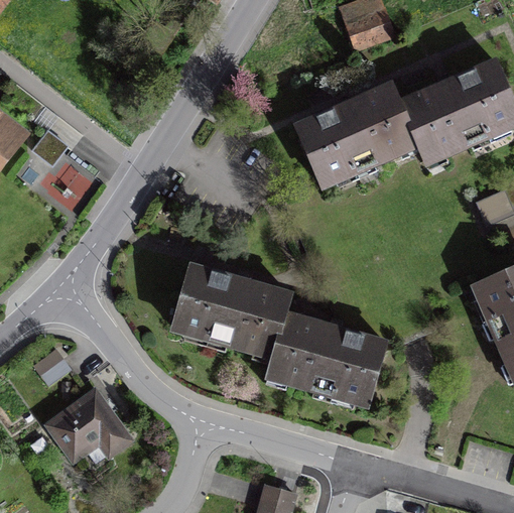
[(367,0),(336,11),(351,55),(393,40),(378,0),(367,0)]
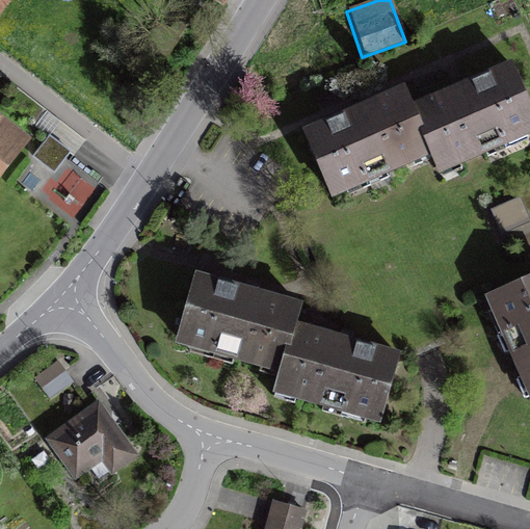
[(460,83),(409,106),(402,86),(352,108),(303,129),(329,189),(427,147),(435,165),(529,124),(529,108),(510,62),(460,83)]
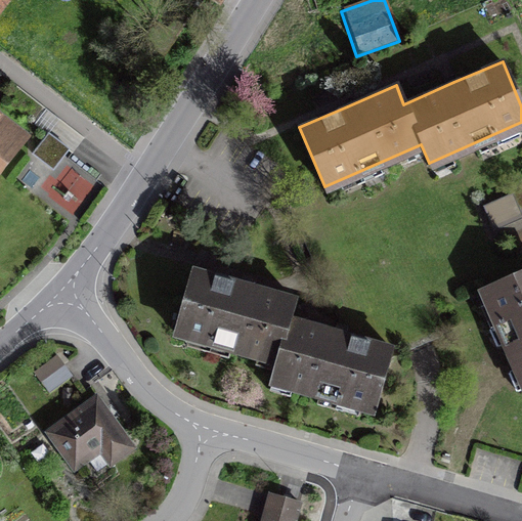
[(0,163),(22,136),(0,120),(0,163)]
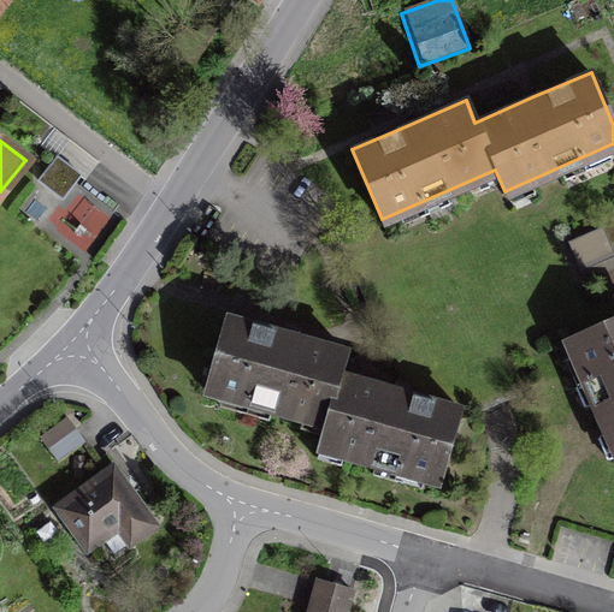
[(78,173),(53,155),(36,177),(62,196),(78,173)]
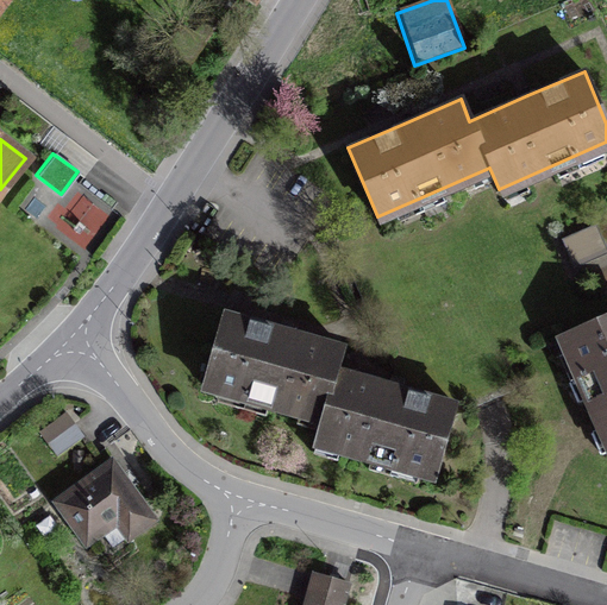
[(606,436),(606,310),(561,332),(606,436)]
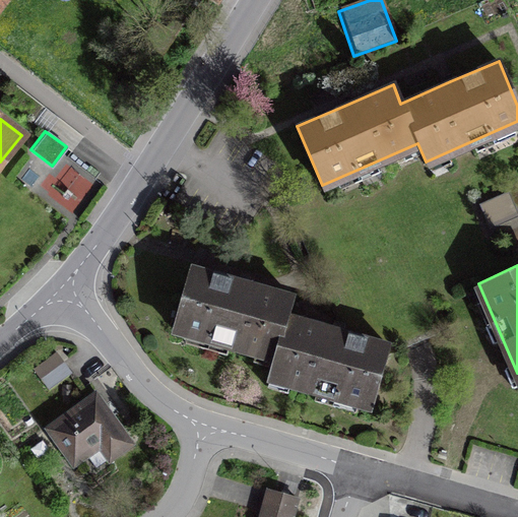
[(336,329),(285,314),(292,295),(243,281),(189,266),(171,328),(273,358),(268,375),(370,404),(388,343),(336,329)]
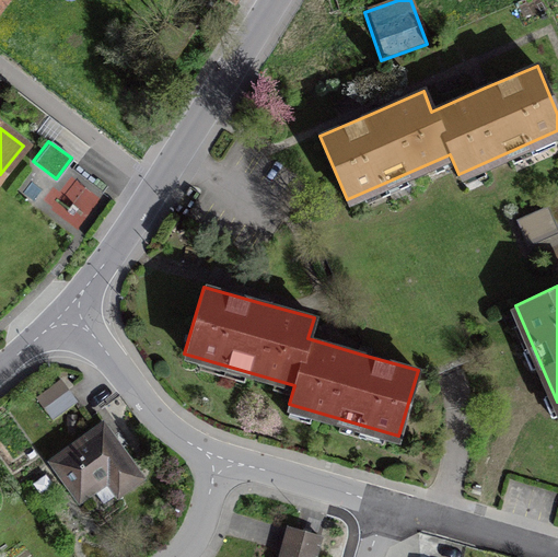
[(67,386),(41,405),(50,417),(77,398),(67,386)]
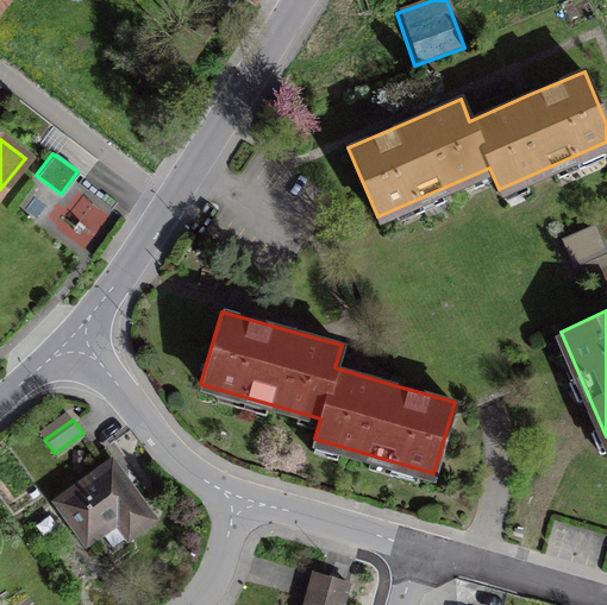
[(110,460),(56,499),(86,540),(114,518),(126,534),(151,515),(110,460)]
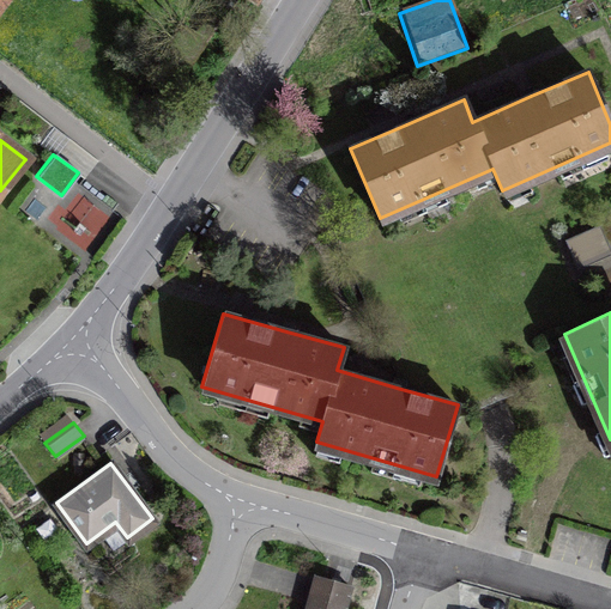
[(340,608),(348,584),(315,574),(306,608),(340,608)]
